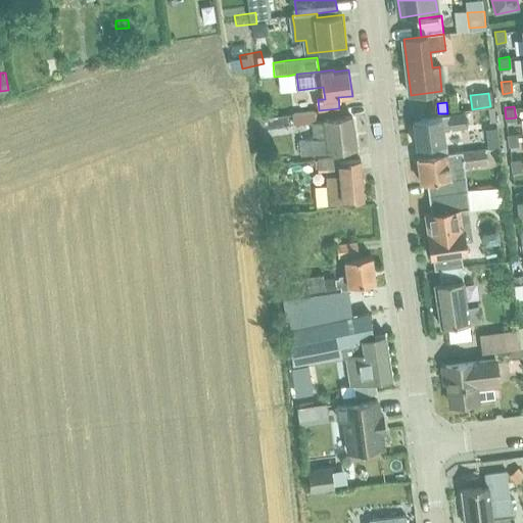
[(315,112),(293,115),(294,125),(313,123),(315,139),(299,141),(301,155),(357,148),(352,114),(324,119),(324,122),(317,122),(315,112)]
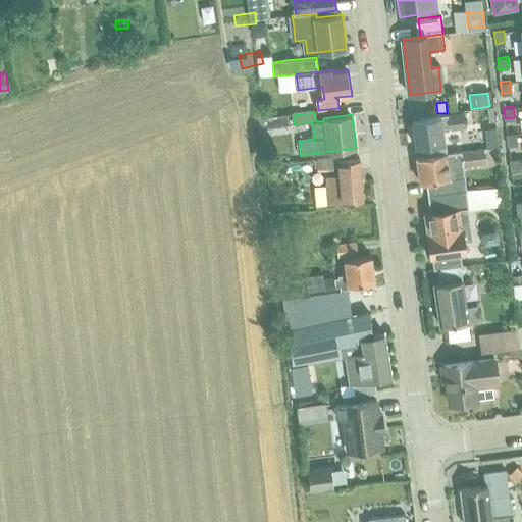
[(465,113),(413,119),(417,147),(423,146),(424,156),(417,157),(417,158),(483,150),(483,148),(448,153),(447,141),(445,141),(442,131),(467,127),(466,122),(465,113)]
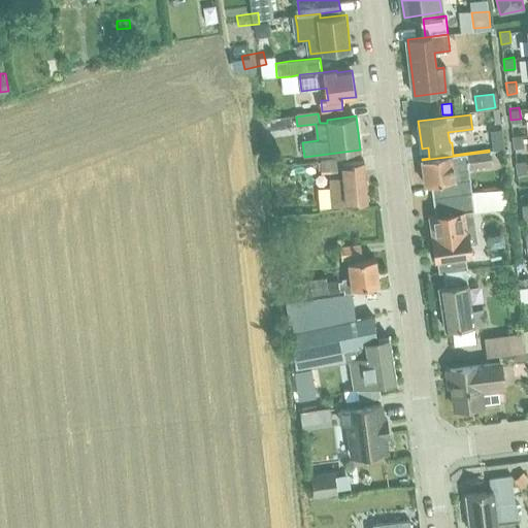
[(513,134),(514,146),(524,145),(522,133),(513,134)]
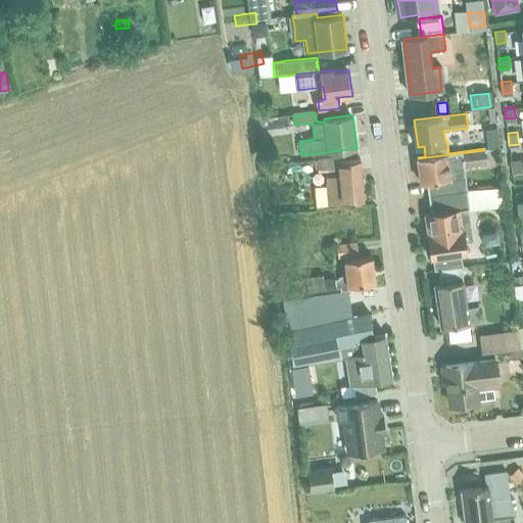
[(484,150),(418,158),(421,183),(427,182),(428,196),(454,193),(450,168),(464,167),(486,163),(484,150)]
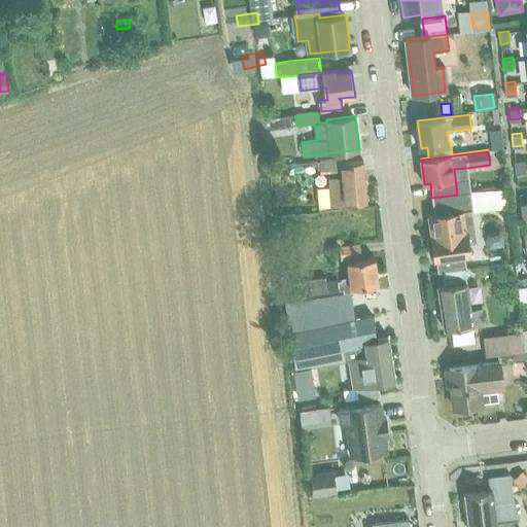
[(318,188),(319,206),(366,203),(362,161),(342,163),(341,159),(319,162),(320,171),(343,168),(344,179),(329,180),(329,187),(318,188)]
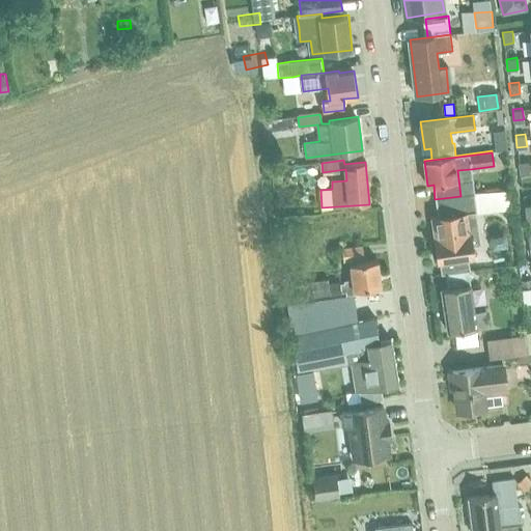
[(528,160),(520,161),(519,162),(520,173),(530,172),(528,160)]
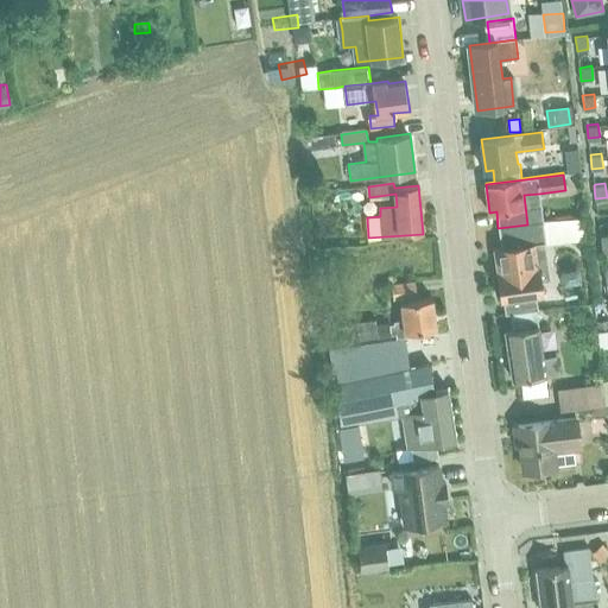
[(501,249),(495,251),(498,273),(500,284),(495,286),(496,297),(501,299),(502,302),(504,302),(506,315),(510,315),(536,311),(539,311),(537,297),(543,297),(540,279),(546,279),(550,278),(545,244),(583,240),(581,217),(543,222),(527,225),(498,228),(501,249)]
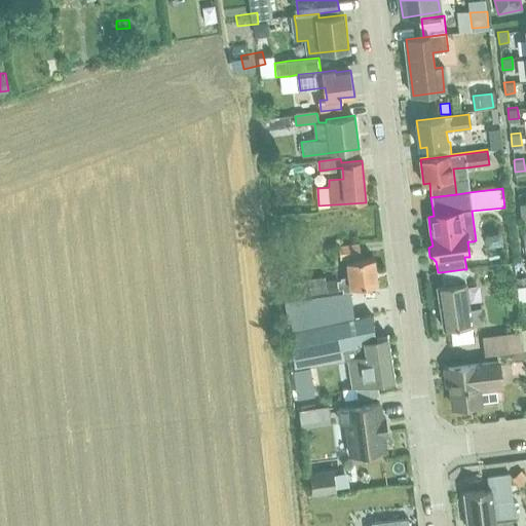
[(340,259),(361,256),(359,242),(338,246),(340,259)]
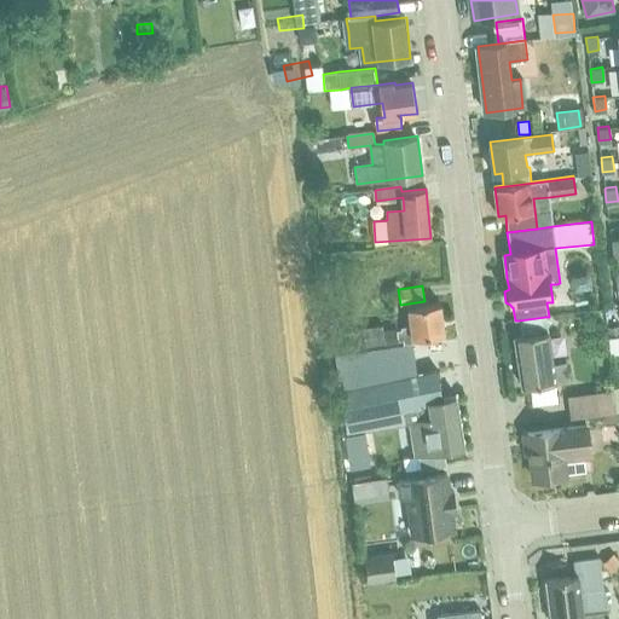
[(404,340),(404,343),(415,342),(415,340),(445,335),(441,304),(409,308),(411,325),(401,327),(401,329),(383,331),(382,325),(362,328),(364,345),(385,342),(404,340)]
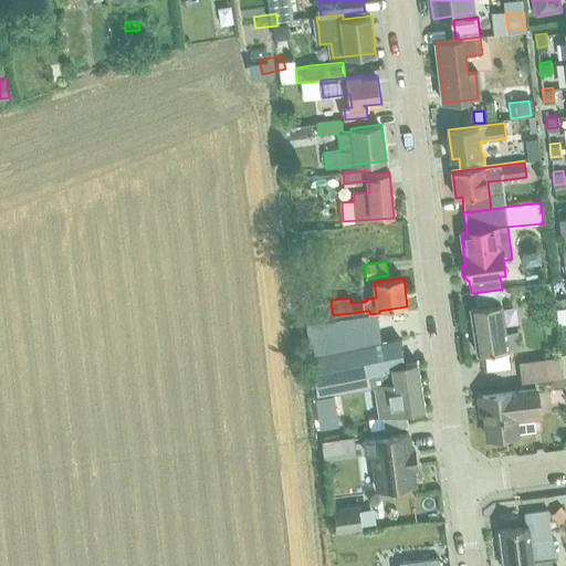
[(499,290),(474,293),(477,307),(501,305),(499,290)]
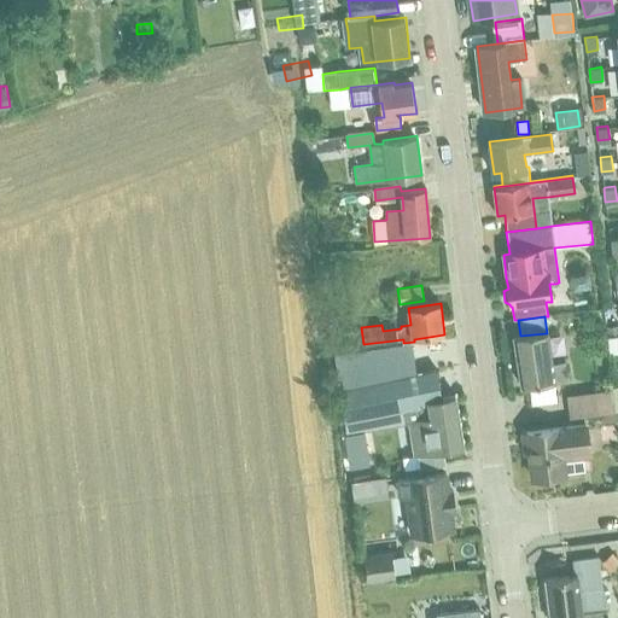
[(617,324),(606,326),(607,337),(617,336),(617,324)]
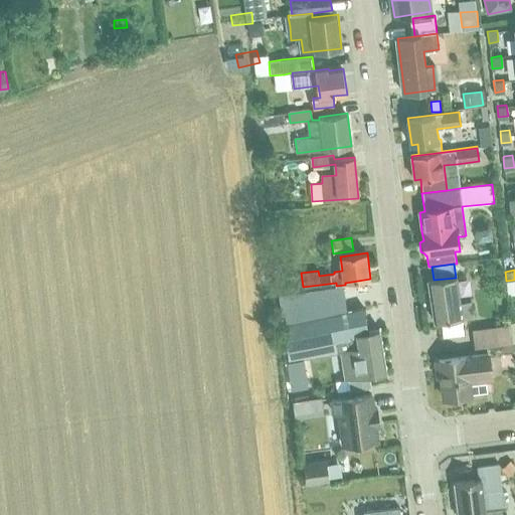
[(435,323),(474,317),(471,301),(460,303),(457,277),(456,278),(434,280),(428,281),(435,323)]
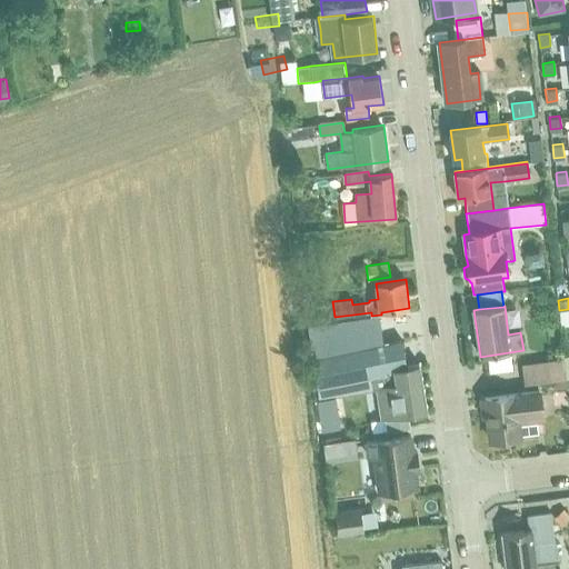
[(568,309),(559,310),(561,325),(568,323),(568,309)]
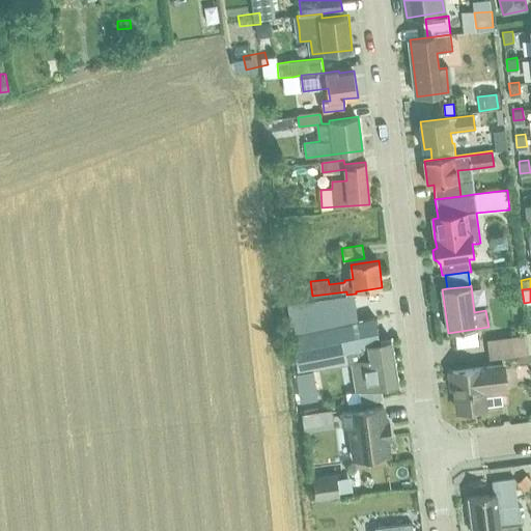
[(290,306),(289,306),(299,371),(301,371),(352,362),(356,390),(361,389),(363,402),(383,399),(381,387),(397,384),(390,340),(380,342),(375,318),(359,323),(355,295),(328,299),(290,306)]
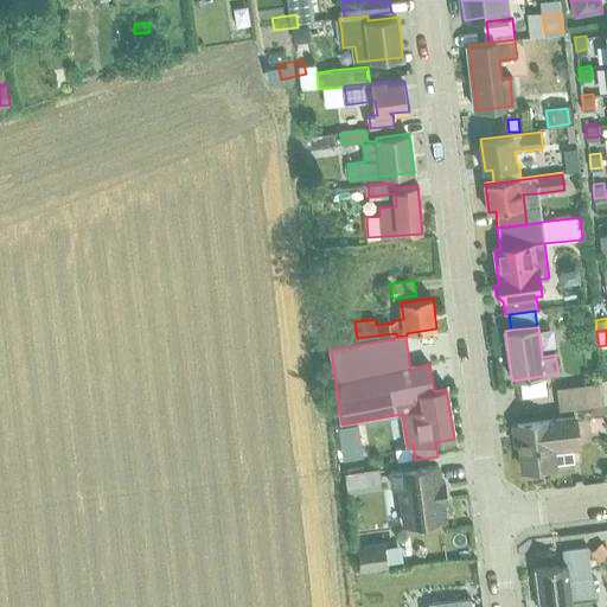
[(575,464),(573,442),(577,442),(575,417),(517,425),(523,470),(575,464)]
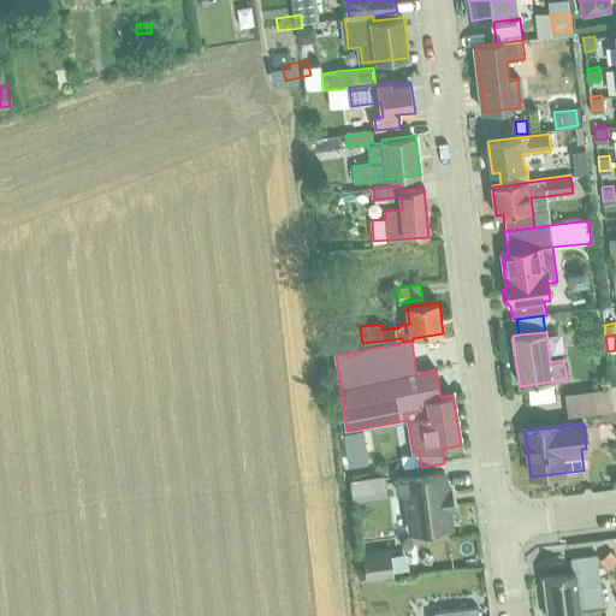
[(444,472),(397,478),(400,495),(406,495),(412,534),(452,528),(449,509),(454,509),(451,490),(446,490),(444,472)]
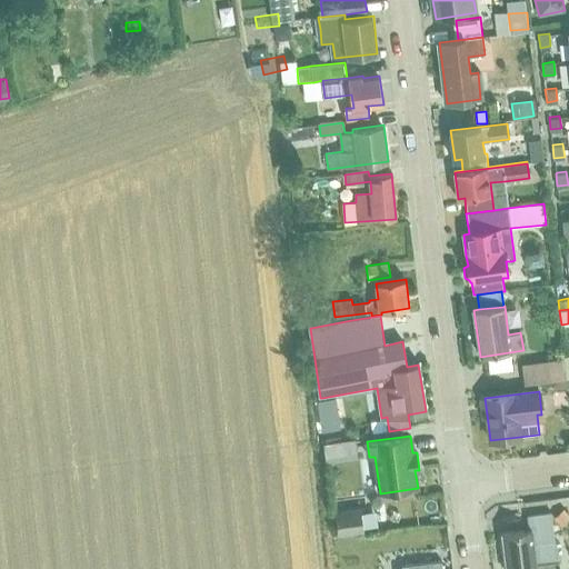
[(339,535),(365,531),(361,510),(336,513),(339,535)]
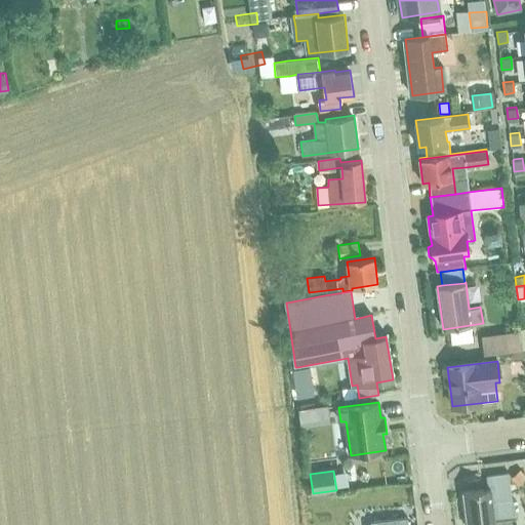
[(511,478),(516,485),(524,479),(518,472),(511,478)]
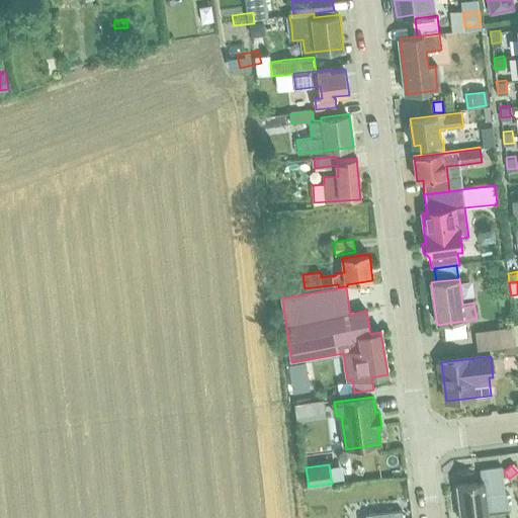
[(457,485),(460,517),(495,517),(510,516),(506,492),(505,493),(502,466),(479,469),(481,482),(457,485)]
